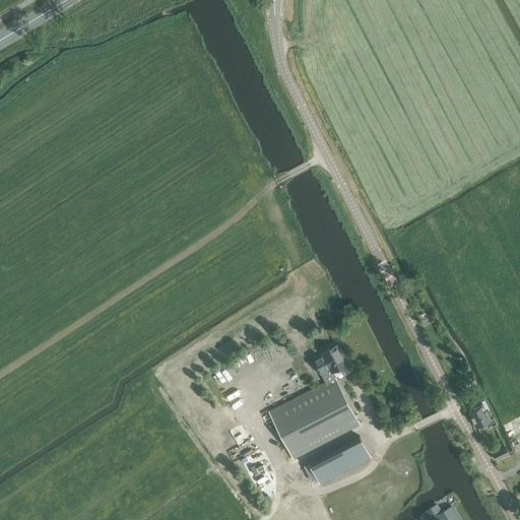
[(347,364),(337,343),(321,351),(322,353),(313,358),(321,373),(325,382),(335,377),(332,372),(347,364)]
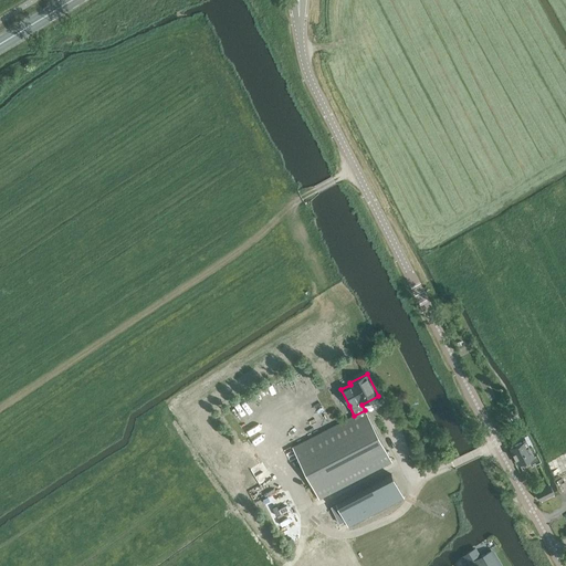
[(316,385),(320,391),(327,387),(327,386),(325,381),(316,385)]
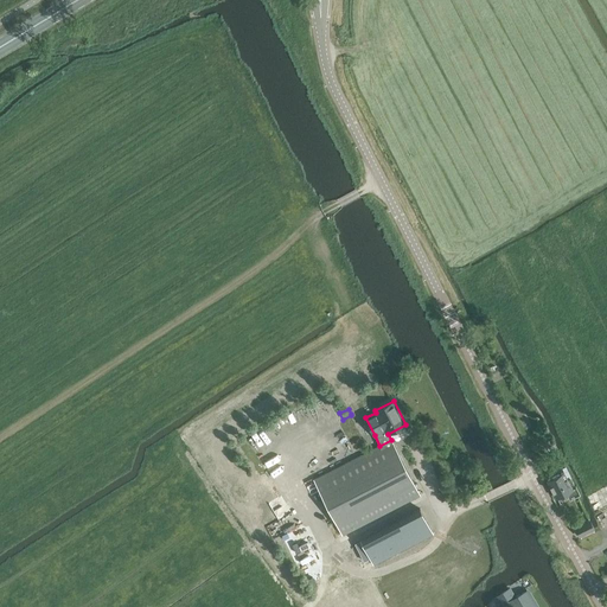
[(391,440),(369,452),(358,458),(314,480),(343,535),(420,494),(391,440)]
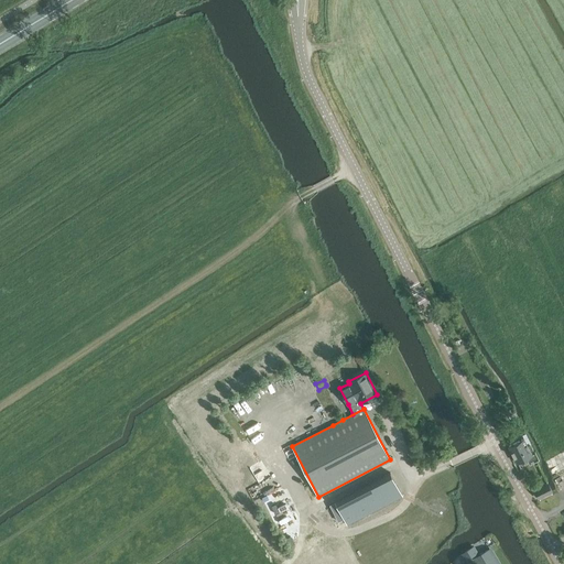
[(517,462),(525,457),(529,464),(537,459),(533,453),(534,453),(530,444),(524,438),(523,438),(509,446),(517,462)]
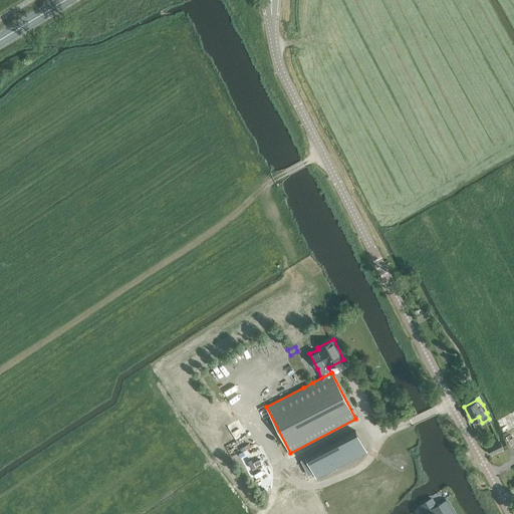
[(305,457),(316,478),(366,452),(355,431),(305,457)]
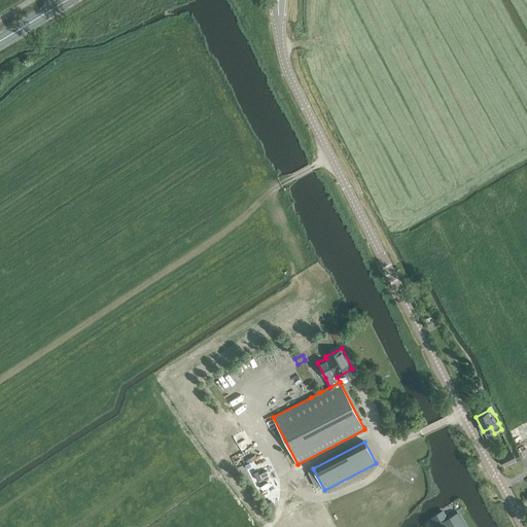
[(499,457),(503,465),(516,460),(512,451),(499,457)]
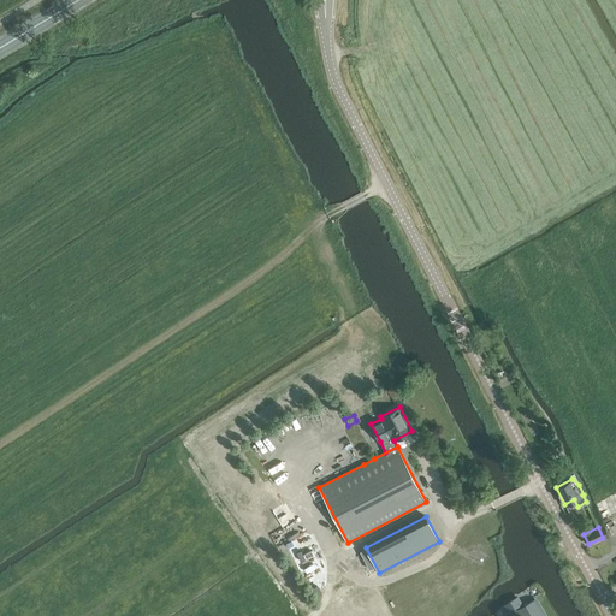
[(507,603),(504,604),(511,615),(513,614),(516,612),(514,608),(521,604),(517,597),(507,603)]
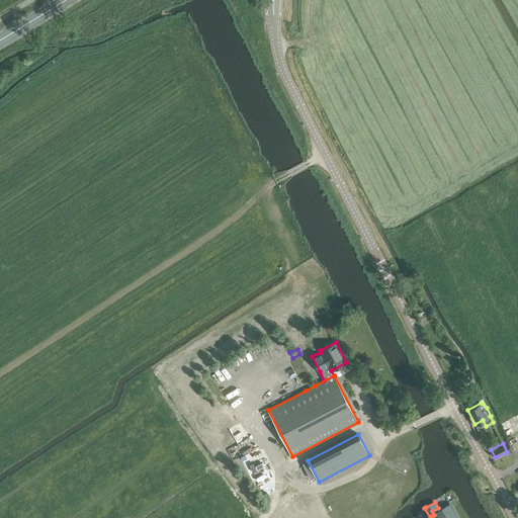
[(448,505),(435,513),(438,517),(452,517),(453,517),(455,516),(448,505)]
